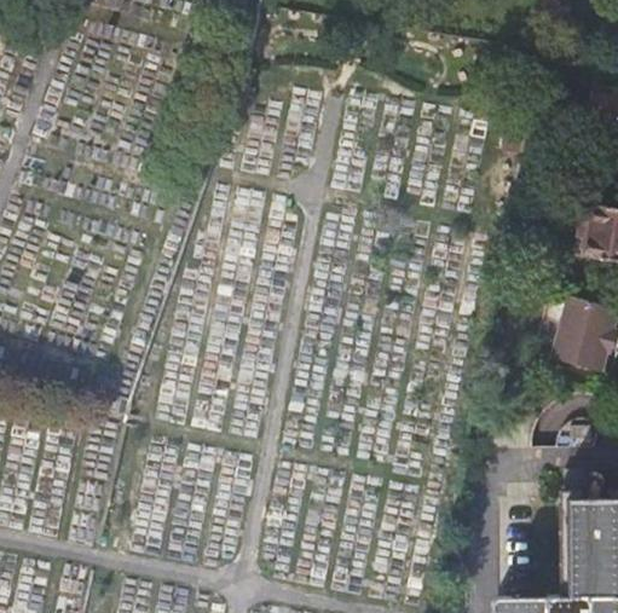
[(594,82),(588,127),(617,132),(617,93),(604,92),(605,85),(594,82)]
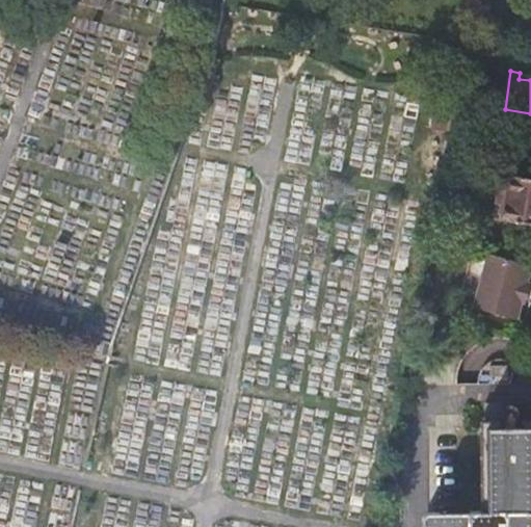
[(456,102),(437,99),(431,133),(449,135),(456,102)]
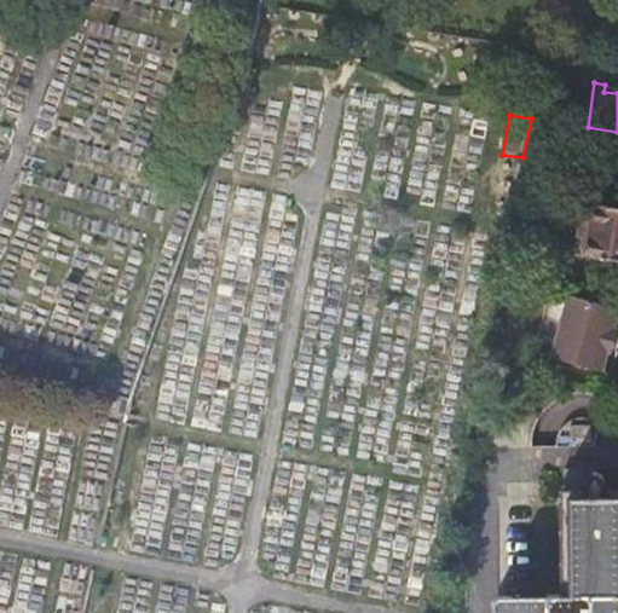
[(617,213),(593,209),(584,261),(617,267),(617,213)]
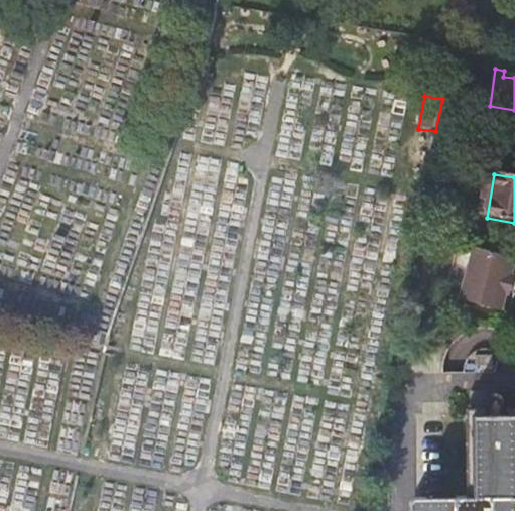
[(513,260),(472,251),(470,250),(458,303),(500,313),(507,296),(513,260)]
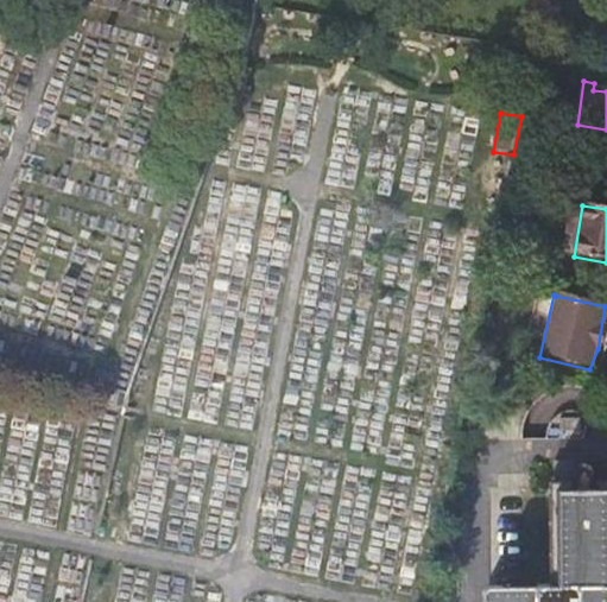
[(583,424),(562,424),(562,437),(583,437),(583,424)]
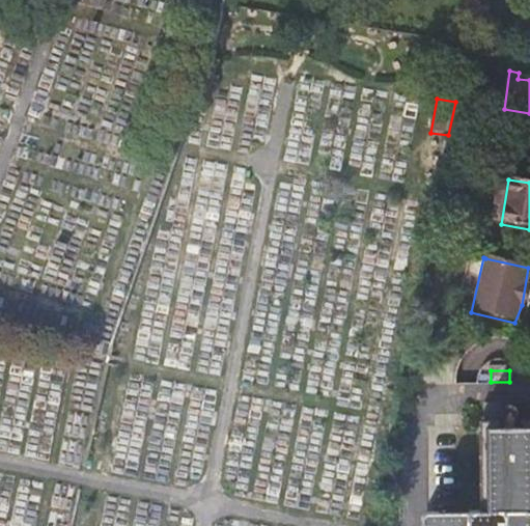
[(484,406),(485,423),(503,423),(502,406),(484,406)]
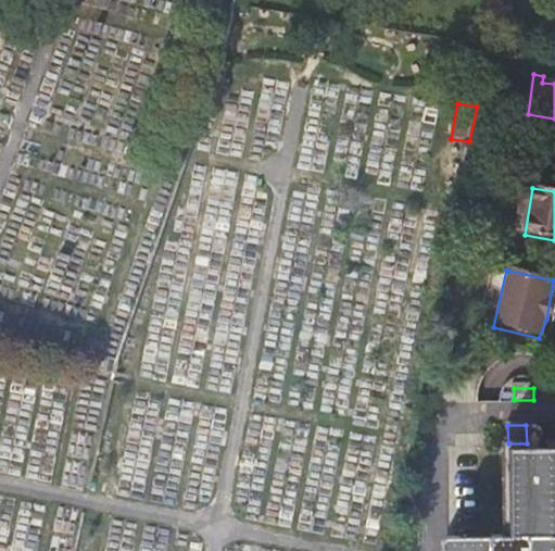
[(554,448),(508,449),(511,537),(474,538),(474,550),(554,550),(554,448)]
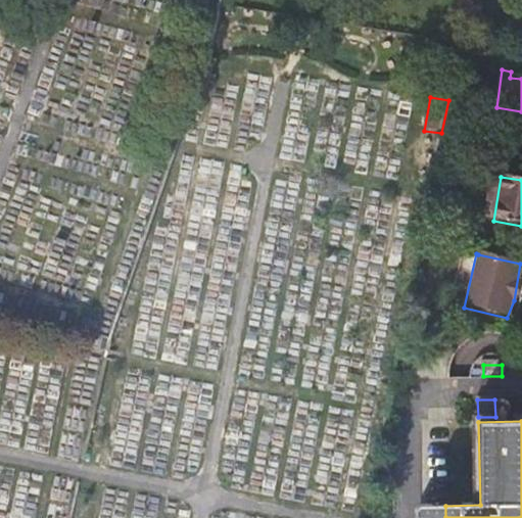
[(445,517),(445,506),(422,507),(416,512),(416,517),(445,517)]
